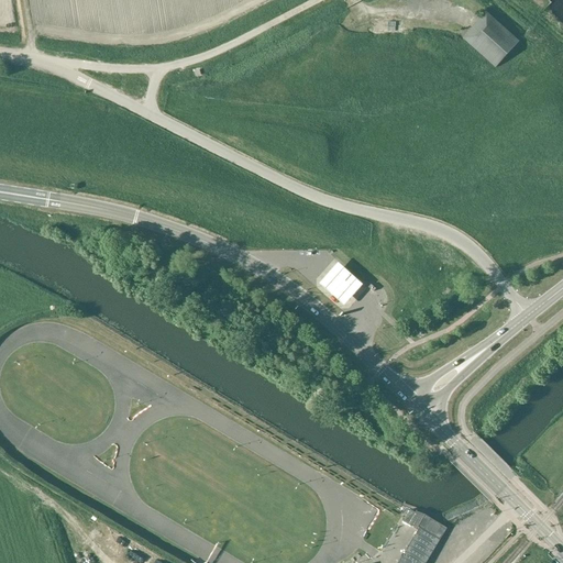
[(483,15),(459,41),(490,70),(515,44),(483,15)]
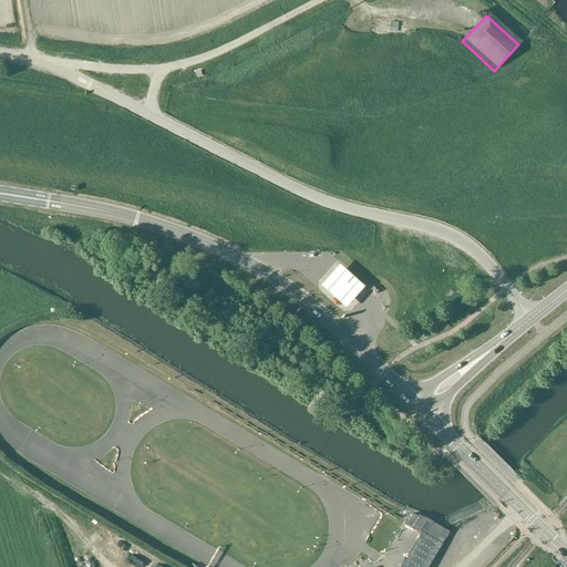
[(373,34),(408,34),(408,20),(374,20),(373,34)]
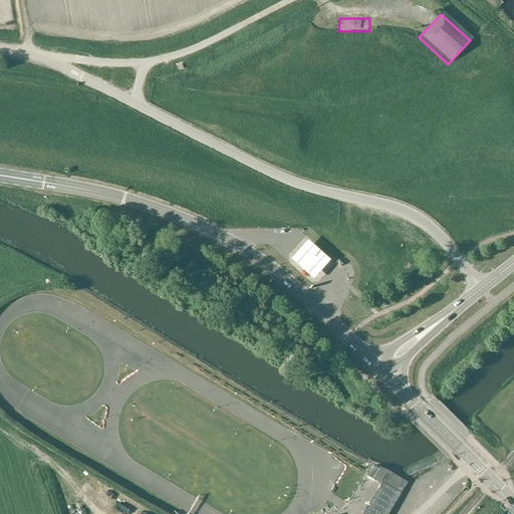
[(288,259),(313,280),(331,260),(306,240),(288,259)]
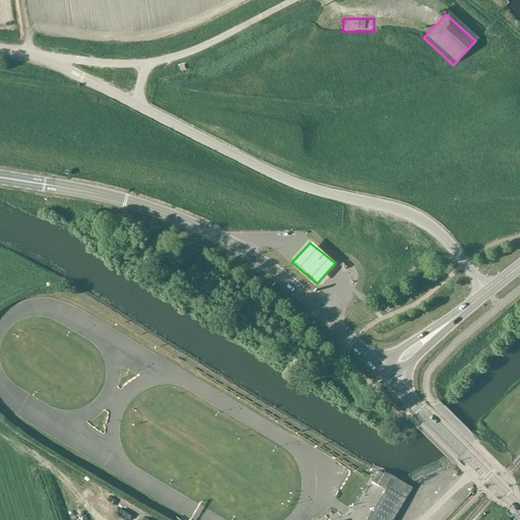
[(379,471),(373,482),(378,485),(384,474),(379,471)]
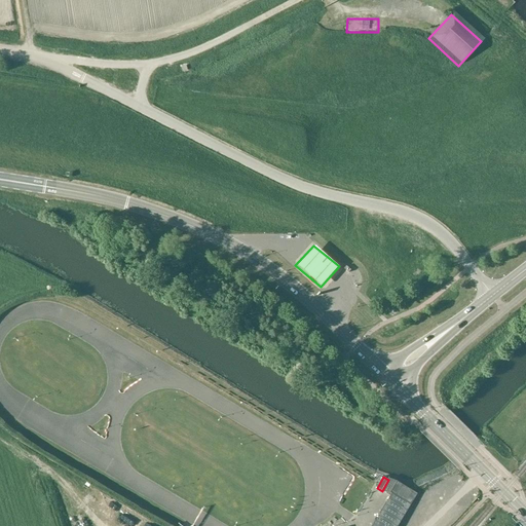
[(392,493),(372,525),(399,525),(418,494),(398,482),(390,492),(392,493)]
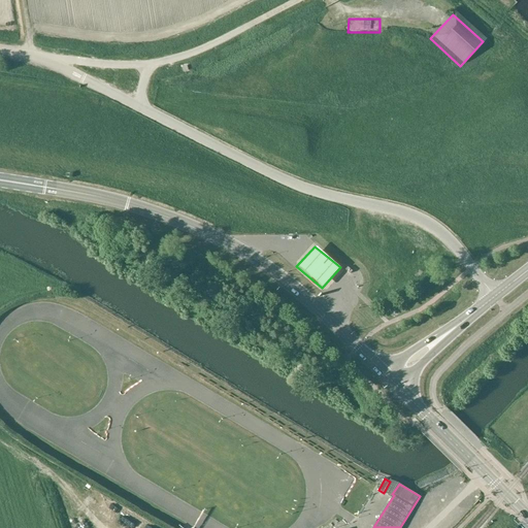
[(432,491),(423,499),(426,503),(435,494),(432,491)]
